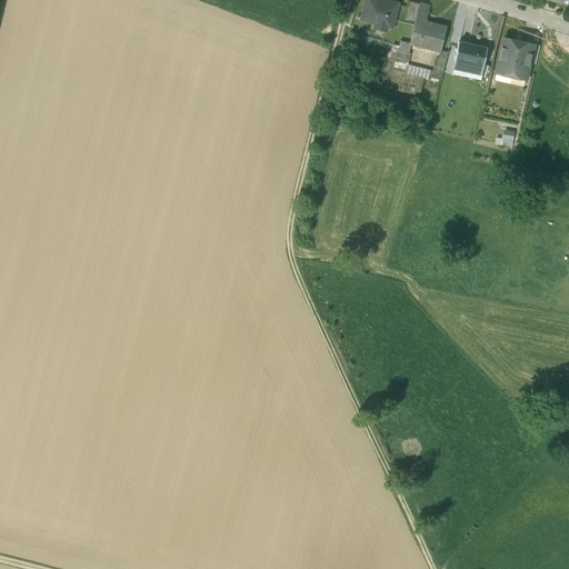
[(376,29),(389,32),(396,9),(389,7),(391,2),(383,0),(367,0),(362,20),(377,23),(376,29)]
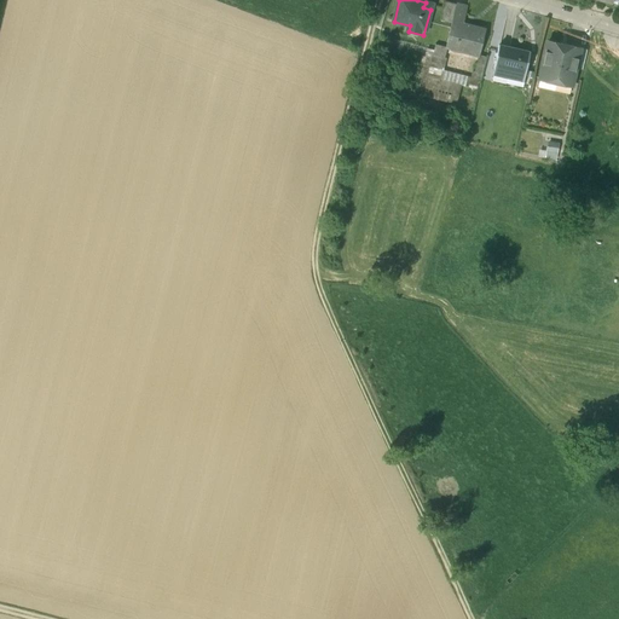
[(440,19),(452,22),(452,21),(456,5),(445,1),(440,19)]
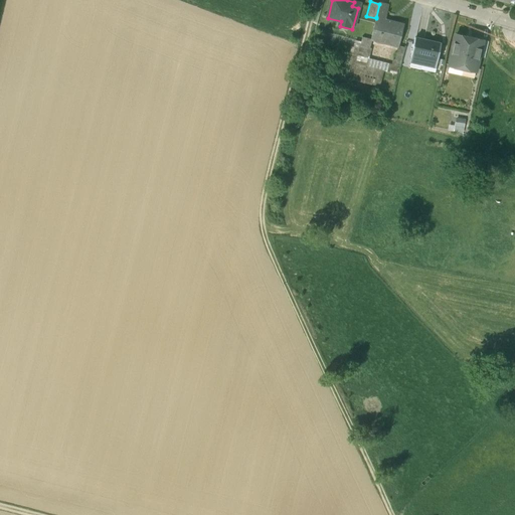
[(376,17),(385,20),(388,6),(379,4),(376,17)]
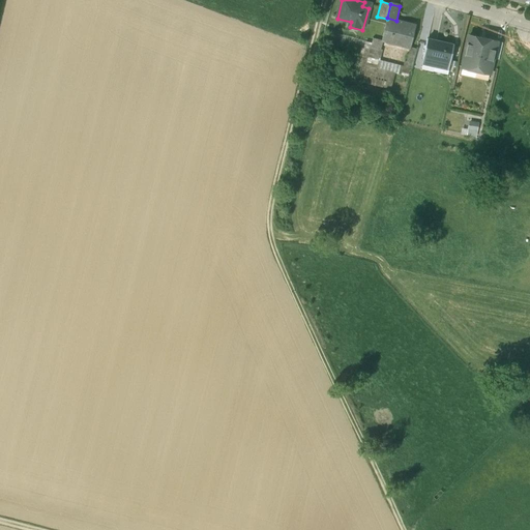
[(396,21),(387,18),(387,19),(381,41),(382,41),(409,49),(410,49),(416,26),(396,21)]
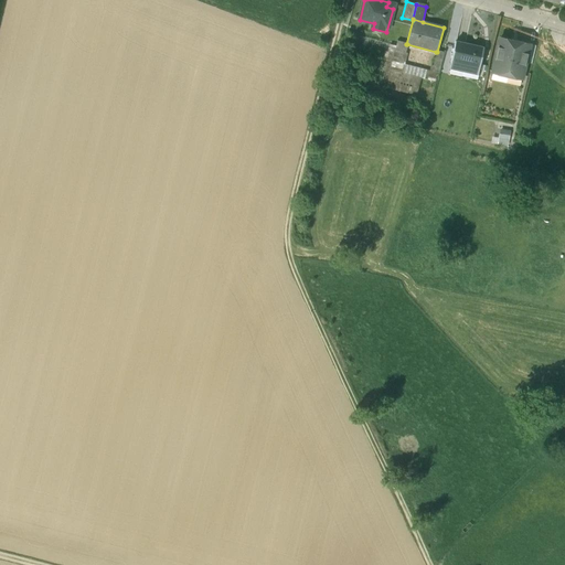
[(519,41),(512,40),(511,41),(500,39),(492,73),(522,80),(530,45),(518,42),(519,41)]
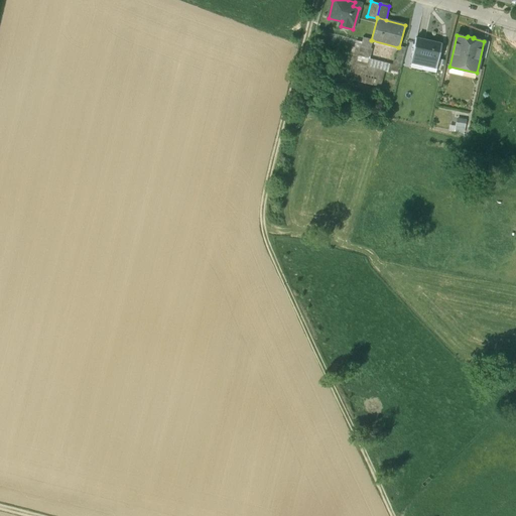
[(372,40),(371,40),(362,37),(351,80),(380,88),(384,72),(389,74),(390,73),(397,75),(398,70),(399,70),(405,48),(399,47),(398,47),(395,59),(393,59),(391,65),(369,58),(372,49),(370,48),(372,40)]
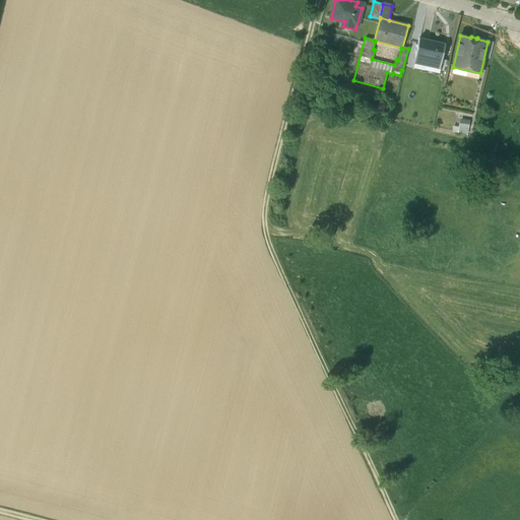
[(445,44),(418,39),(414,58),(424,60),(424,62),(426,65),(428,66),(431,63),(432,62),(441,64),(445,44)]
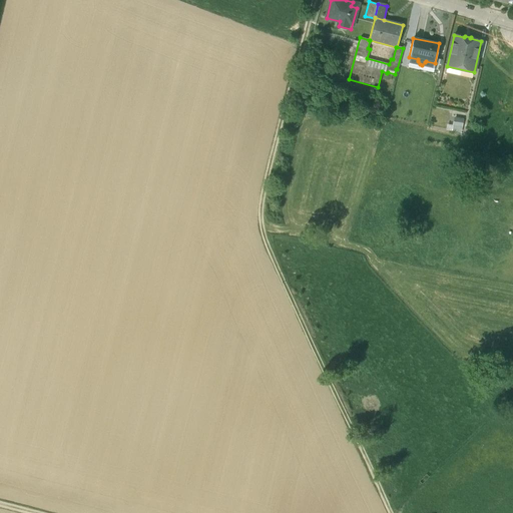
[(455,116),(452,129),(462,131),(464,117),(455,116)]
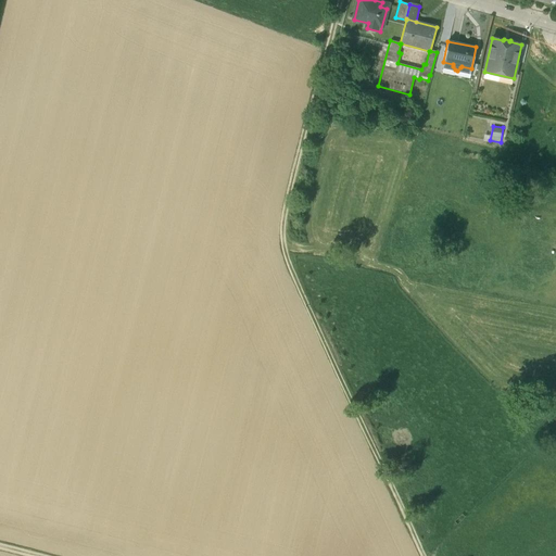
All buildings are outlined.
